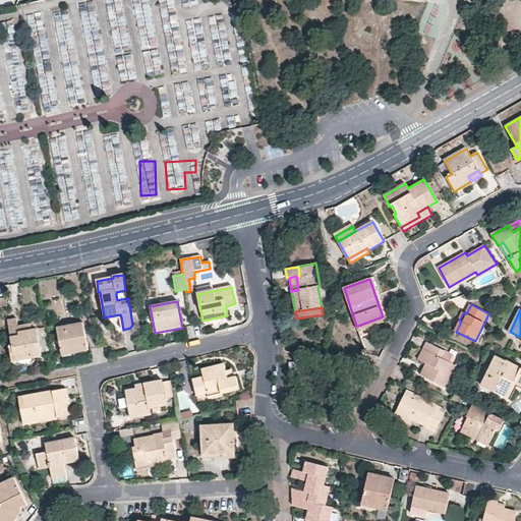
[(16,320),(7,322),(12,345),(9,346),(11,356),(30,353),(31,357),(41,356),(37,330),(33,330),(29,331),(27,325),(18,327),(16,320)]
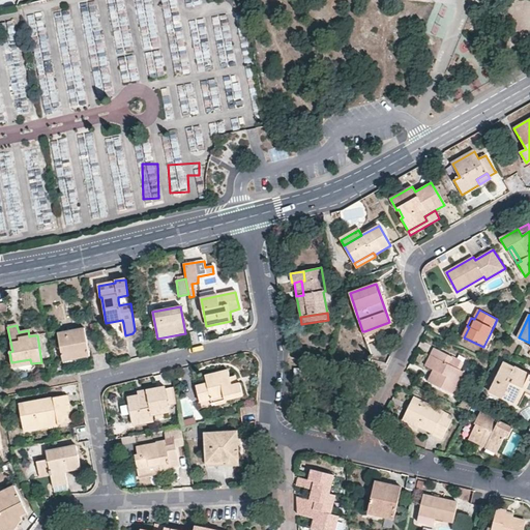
[(58,336),(63,361),(89,356),(85,329),(58,333),(58,336)]
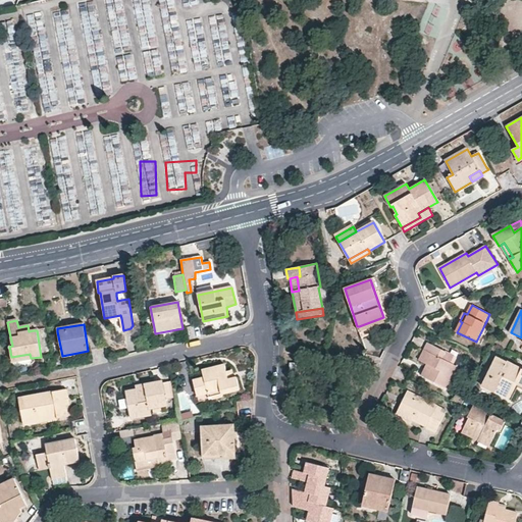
[(420,361),(427,365),(432,367),(427,378),(448,388),(458,367),(451,363),(442,358),(446,352),(428,344),(420,361)]
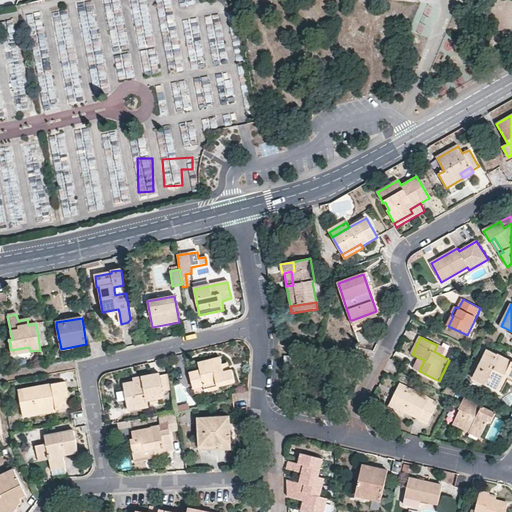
[(442,356),(445,349),(437,345),(434,351),(442,356)]
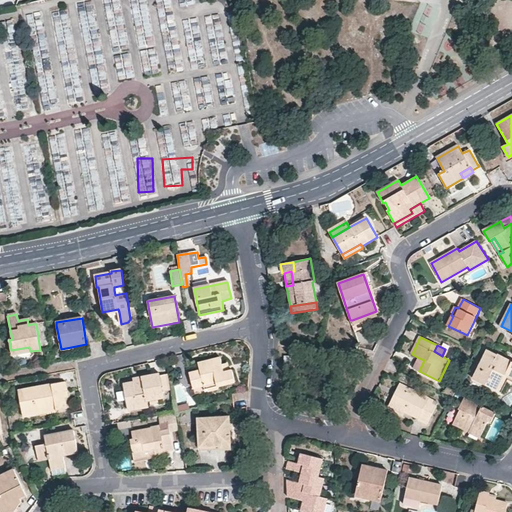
[(11,350),(12,355),(30,351),(29,347),(11,350)]
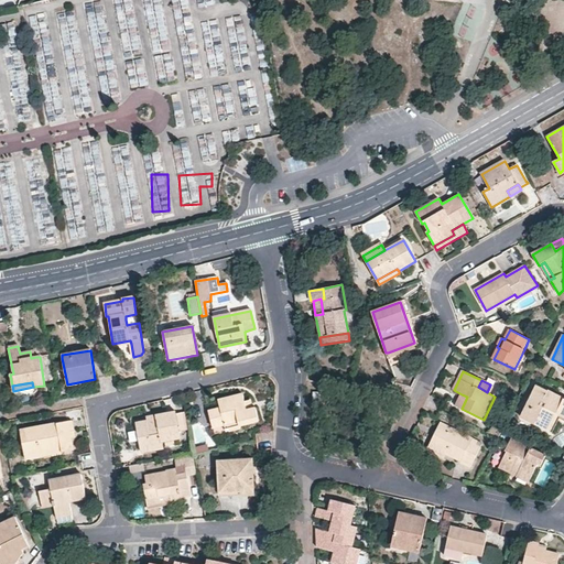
[(545,429),(551,419),(556,420),(560,414),(563,415),(563,398),(544,388),(539,386),(522,418),(545,429)]
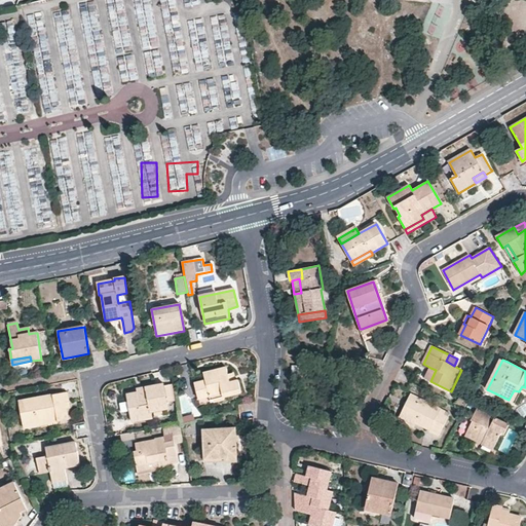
[(224,400),(224,397),(241,392),(238,380),(235,381),(230,382),(228,375),(226,368),(203,374),(205,381),(195,383),(200,405),(224,400)]
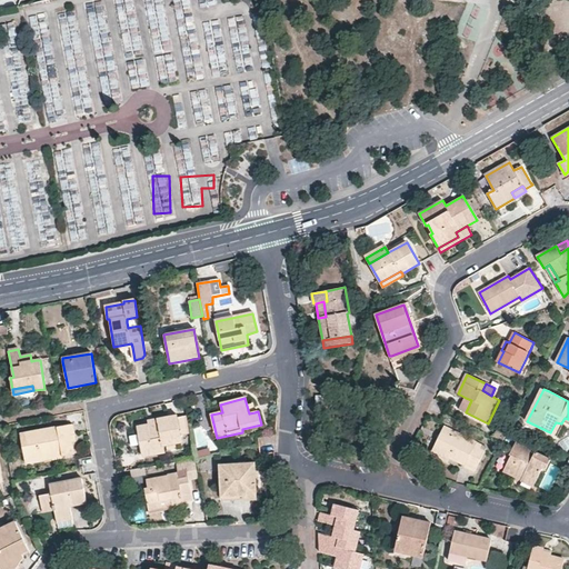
[(471,400),(466,398),(460,410),(466,412),(471,400)]
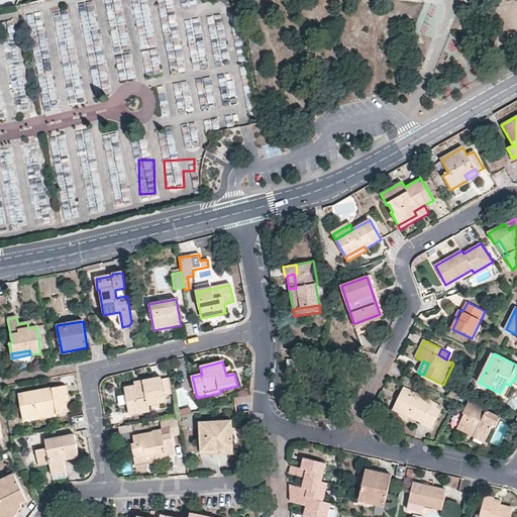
[(143,381),(143,385),(134,386),(125,388),(129,415),(149,412),(148,406),(165,402),(161,378),(143,381)]
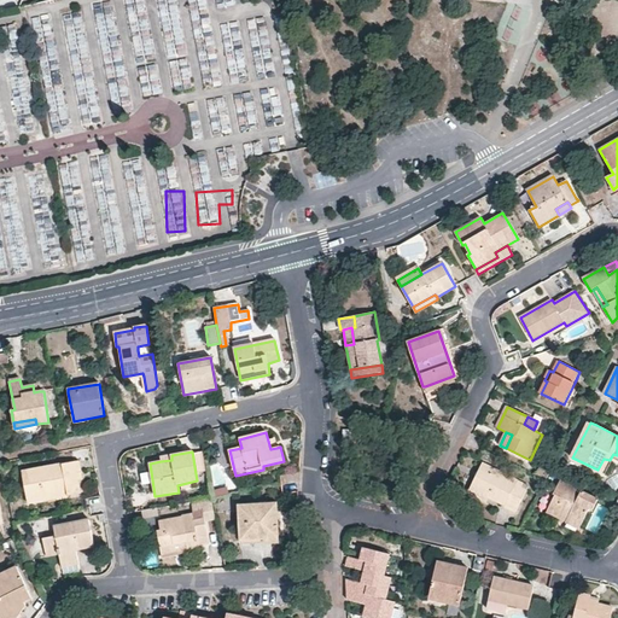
[(598,470),(606,474),(614,459),(617,460),(617,455),(613,454),(610,460),(604,459),(598,470)]
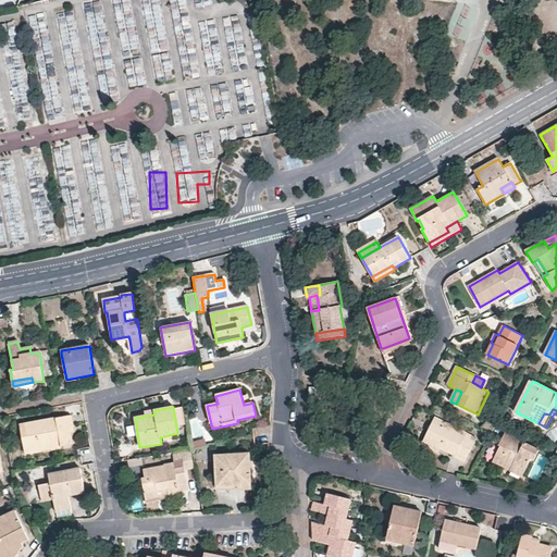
[(39,450),(39,445),(60,442),(61,447),(72,445),(70,433),(69,426),(73,425),(71,416),(20,424),(25,453),(39,450)]
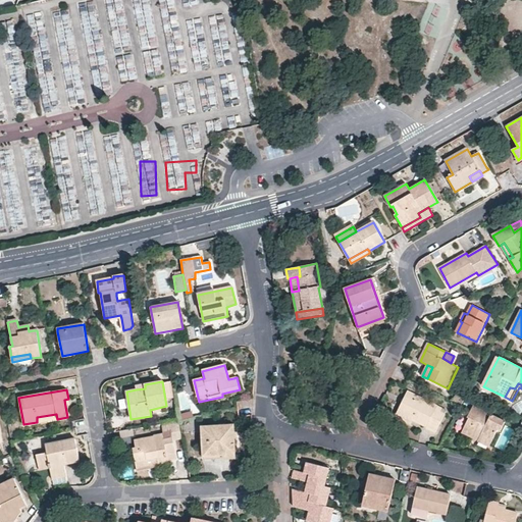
[(413,421),(414,420),(426,426),(426,428),(436,433),(447,411),(408,392),(397,413),(413,421)]
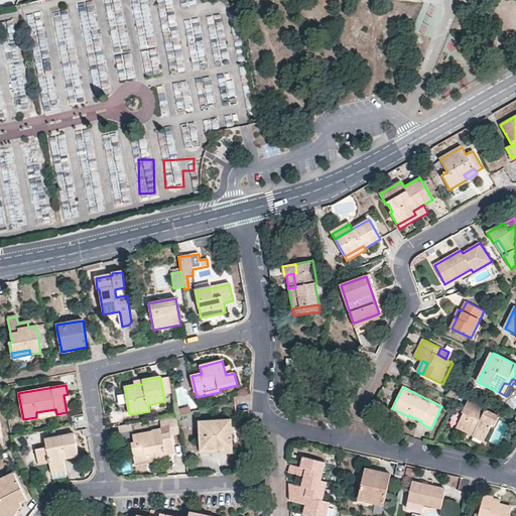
[(471,429),(472,427),(477,429),(474,436),(485,441),(493,424),(496,425),(500,416),(469,401),(463,412),(464,413),(459,423),(471,429)]
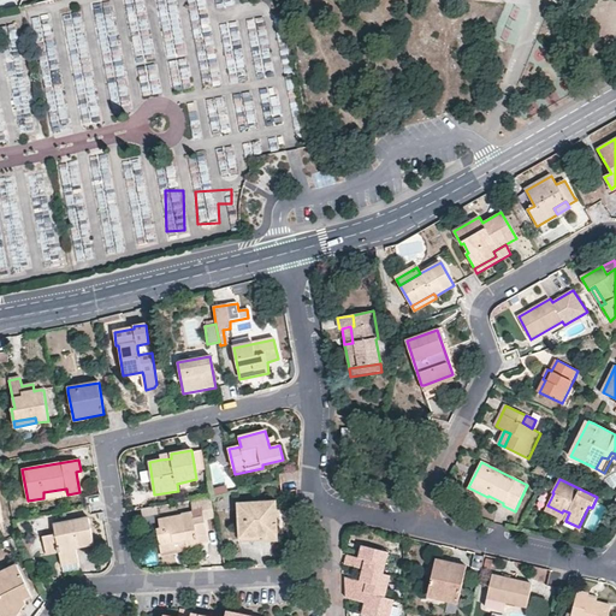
[(486,501),(487,497),(468,487),(467,491),(486,501)]
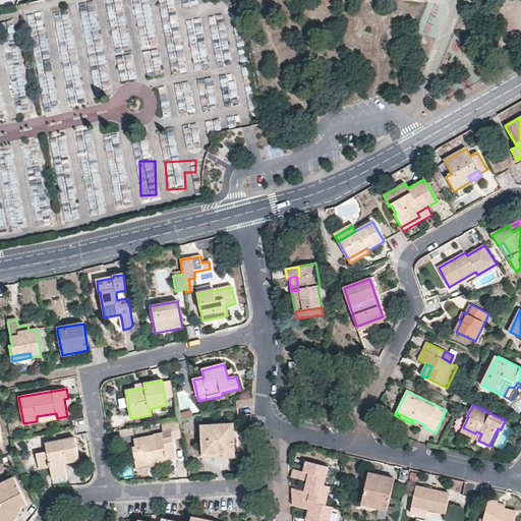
[(161,423),(162,432),(153,435),(153,437),(133,440),(135,448),(132,448),(136,470),(159,466),(158,463),(167,462),(167,460),(176,458),(173,438),(182,436),(179,419),(161,423)]
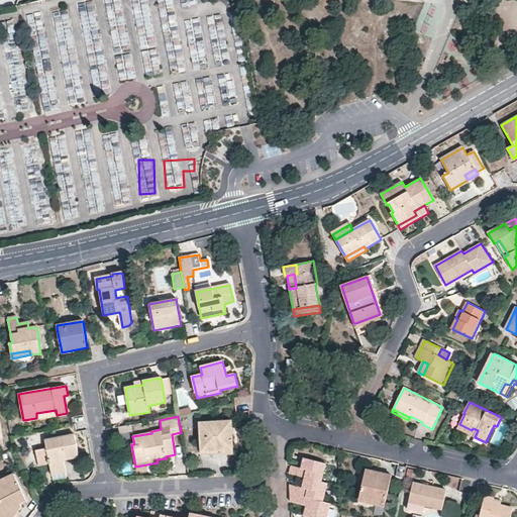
[(200,423),(202,454),(233,453),(230,421),(200,423)]
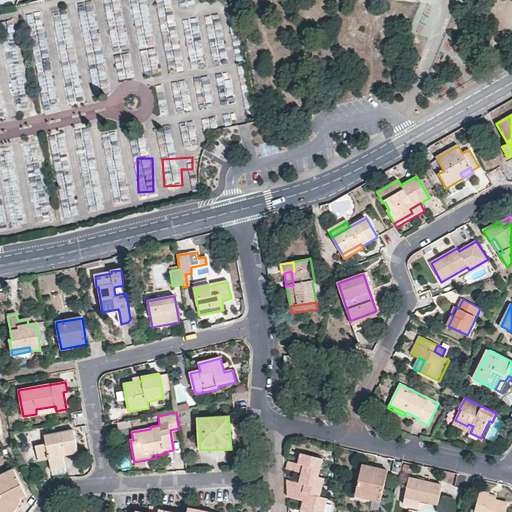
[(468,424),(467,426),(455,420),(453,425),(466,431),(470,433),(473,426),(468,424)]
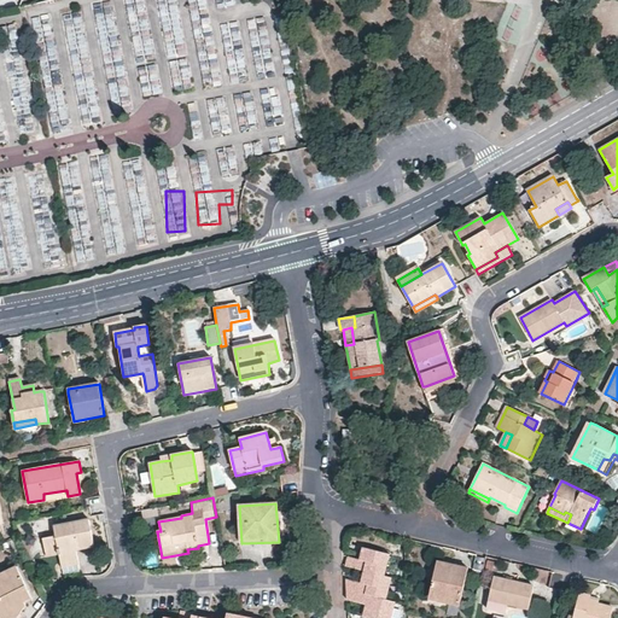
[(60,563),(77,560),(76,549),(94,546),(92,534),(89,520),(54,526),(56,536),(42,538),(45,552),(58,549),(59,554),(60,563)]
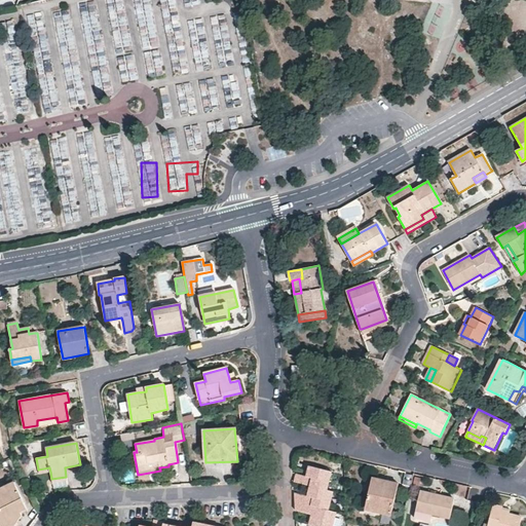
[(294,483),(310,486),(327,490),(332,472),(311,466),(309,465),(306,477),(296,474),(294,483)]
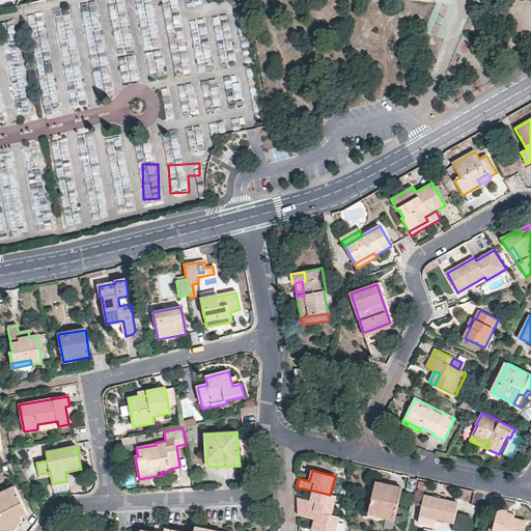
[(379,515),(395,519),(402,488),(376,482),(370,509),(369,513),(379,515)]
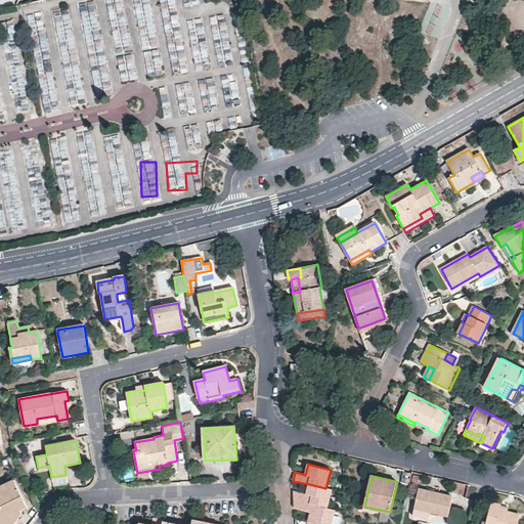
[(0,511),(6,523),(13,523),(22,513),(20,510),(26,507),(14,480),(0,487),(0,511)]
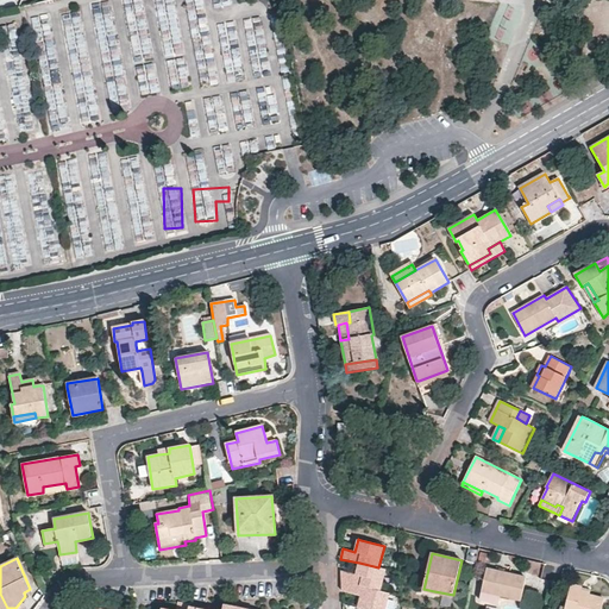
[(350,583),(368,588),(381,591),(385,570),(378,567),(359,563),(356,575),(340,571),(341,582),(350,583)]
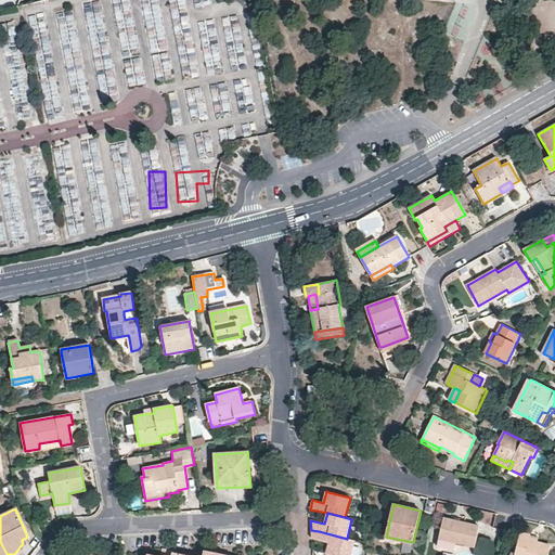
[(455,550),(456,545),(457,542),(465,544),(476,546),(480,527),(444,518),(438,545),(455,550)]
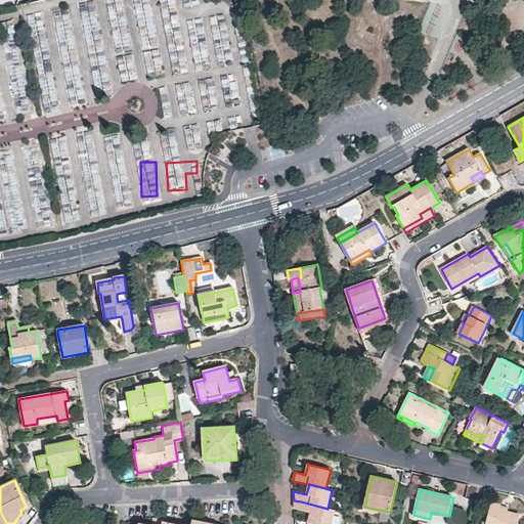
[(308,523),(311,523),(332,523),(335,510),(328,509),(316,506),(301,501),(294,500),(294,509),(310,513),(308,523)]
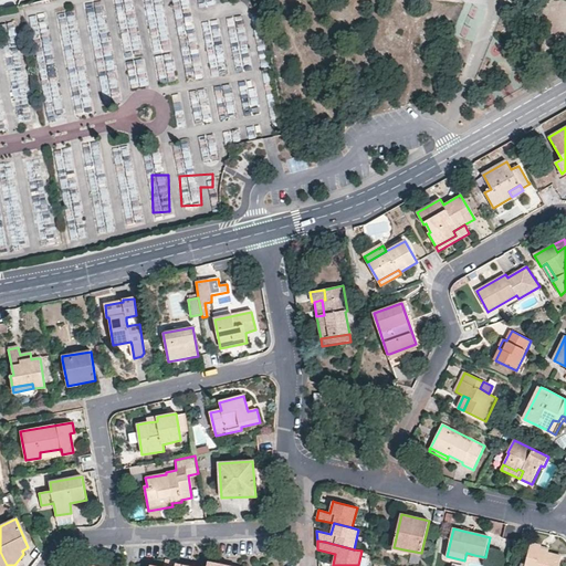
[(525,565),(559,565),(562,556),(548,553),(541,552),(541,548),(542,546),(531,544),(525,565)]
